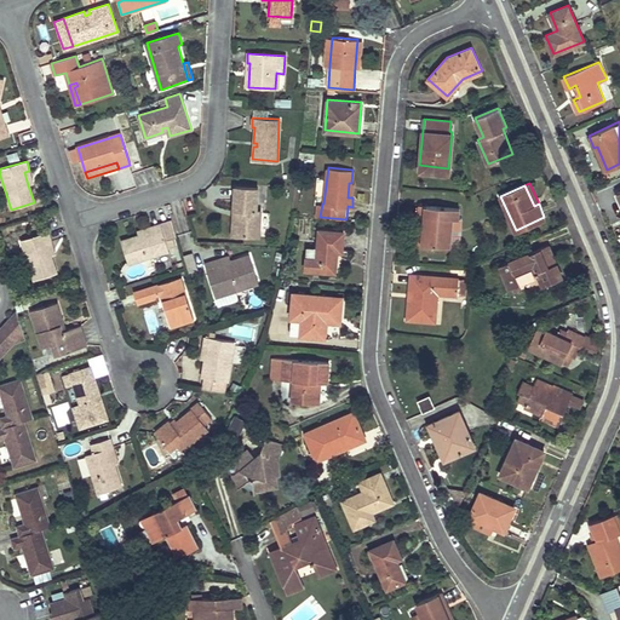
[(257,188),(235,187),(233,208),(237,208),(236,234),(259,235),(259,225),(268,227),(269,211),(260,211),(260,210),(256,210),(257,188)]
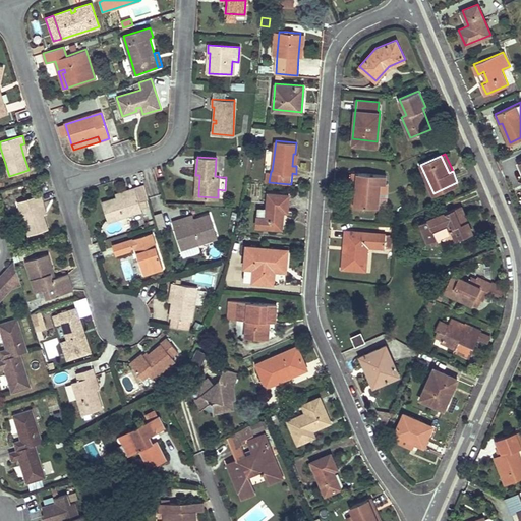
[(387,174),(355,172),(355,180),(358,181),(357,205),(380,207),(381,183),(387,183),(387,174)]
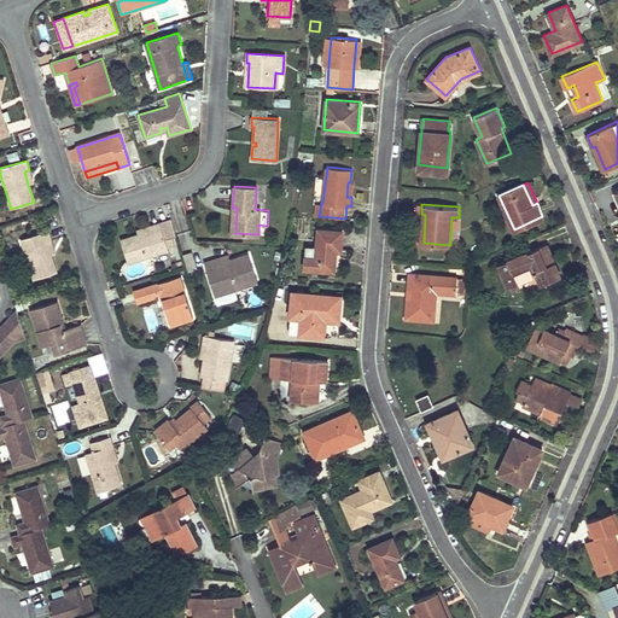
[(425,215),(421,214),(420,222),(417,221),(415,242),(424,243),(425,215)]
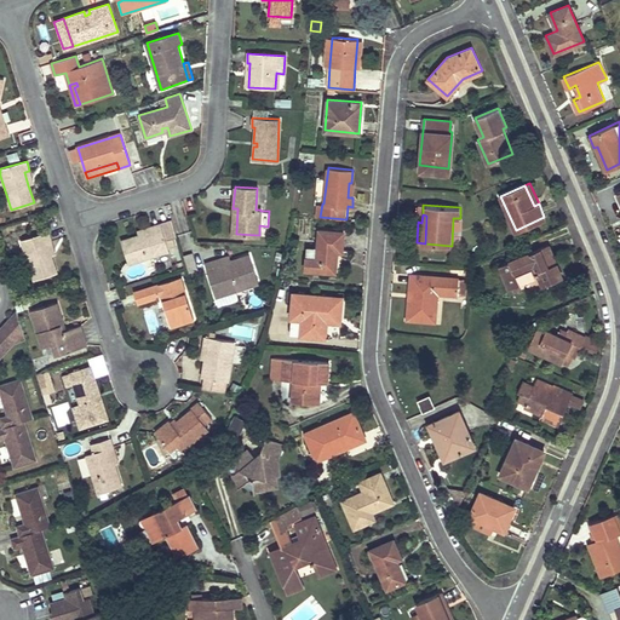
[(460,218),(453,218),(452,246),(460,246),(461,220),(460,220),(460,218)]
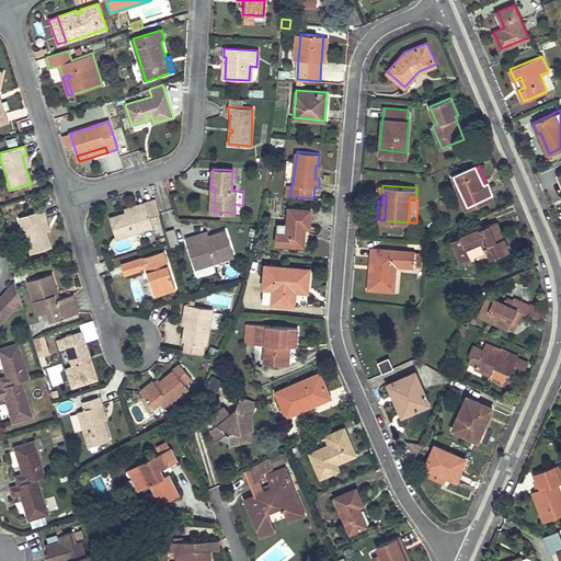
[(127,213),(110,218),(117,239),(155,227),(150,217),(160,214),(156,199),(137,205),(138,208),(127,213)]
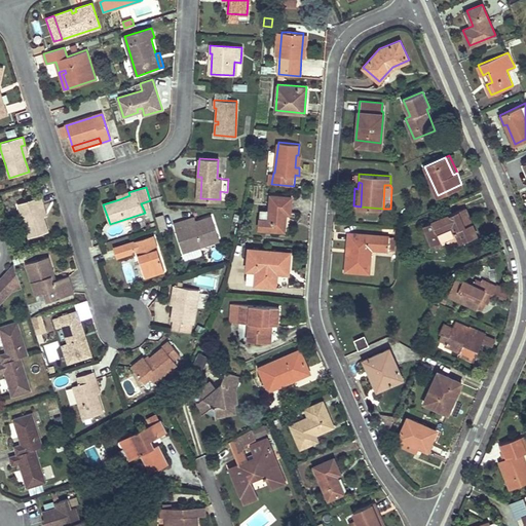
[(292,195),(271,194),(269,211),(262,211),(262,219),(260,219),(259,228),(285,230),(287,212),(290,213),(292,195)]
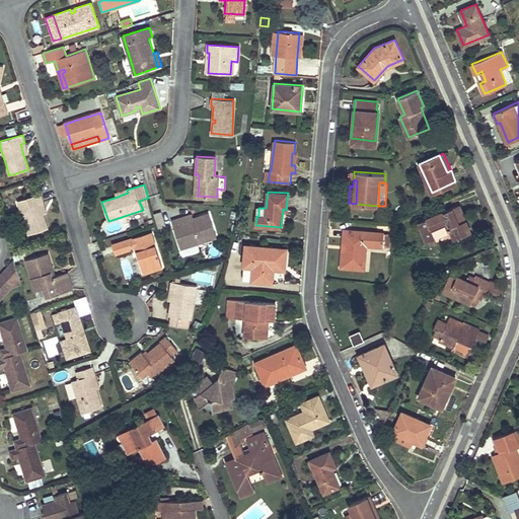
[(41,195),(17,202),(27,236),(47,230),(43,215),(40,205),(43,203),(41,195)]
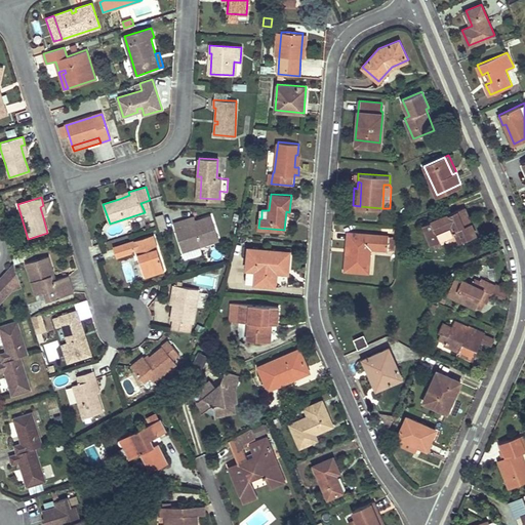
[(463,207),(457,210),(463,226),(470,223),(463,207)]
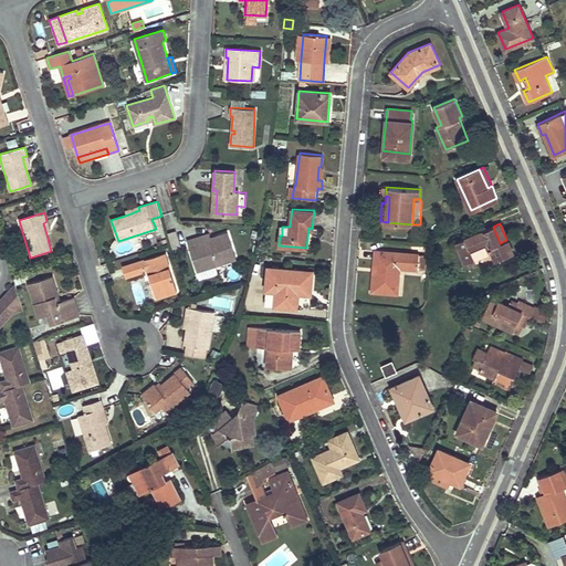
[(493,227),(457,242),(465,262),(490,251),(494,261),(512,253),(506,240),(500,243),(493,227)]
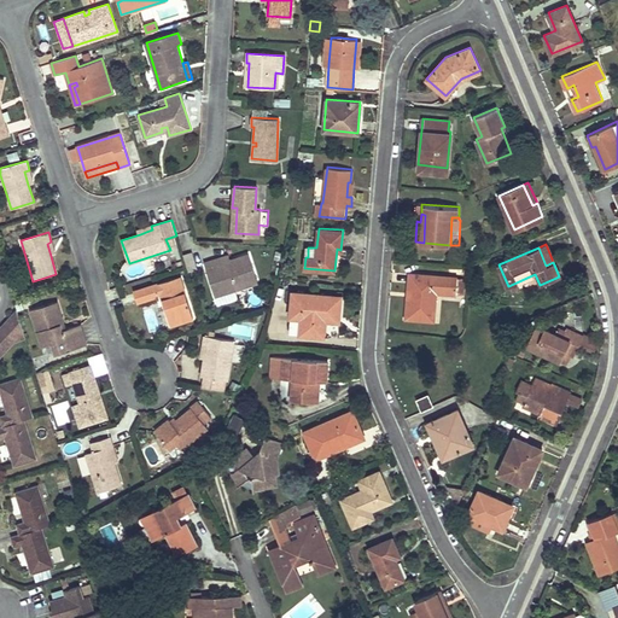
[(187,269),(194,268),(192,252),(184,254),(187,269)]
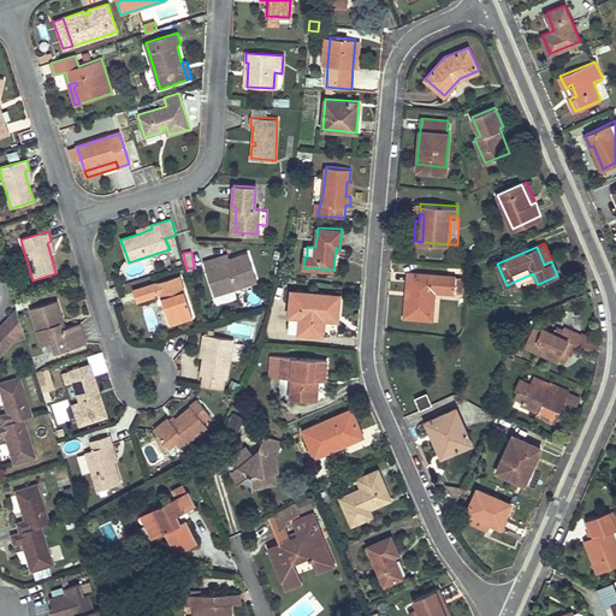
[(214,260),(205,262),(214,295),(258,282),(249,253),(230,259),(215,264),(214,260)]
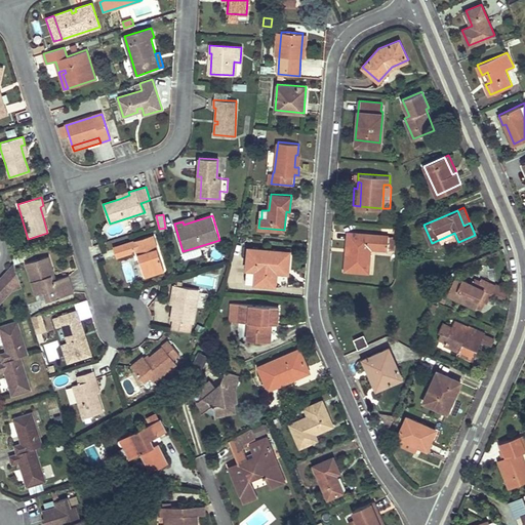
[(390,234),(349,230),(346,268),(368,271),(370,246),(396,248),(397,238),(389,238),(390,234)]
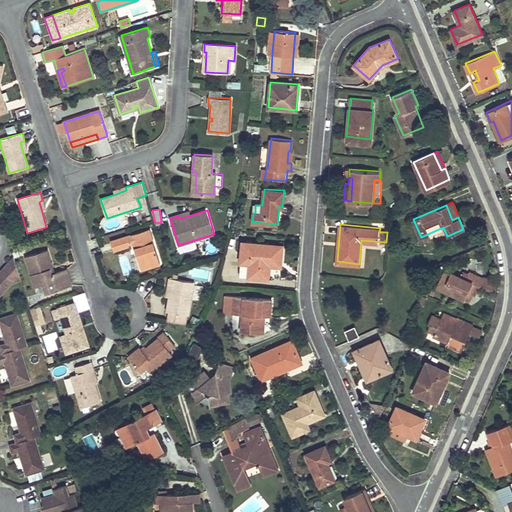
[(161,263),(149,229),(111,242),(114,250),(129,246),(128,242),(132,241),(133,244),(135,248),(137,247),(138,252),(136,253),(141,269),(161,263)]
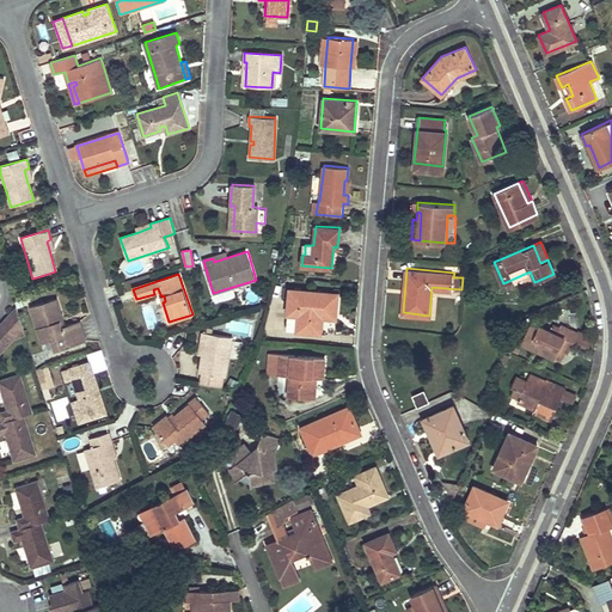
[(337,293),(291,288),(288,313),(298,313),(297,330),(320,331),(323,316),(323,311),(336,312),(337,293)]
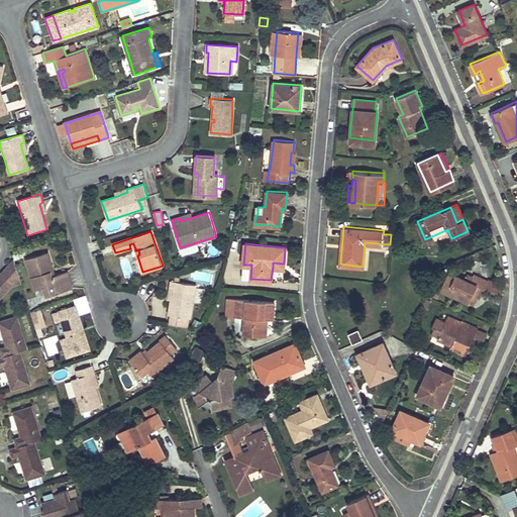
[(47,252),(24,260),(34,291),(42,288),(45,297),(72,289),(67,272),(54,275),(50,276),(48,273),(53,272),(47,252)]
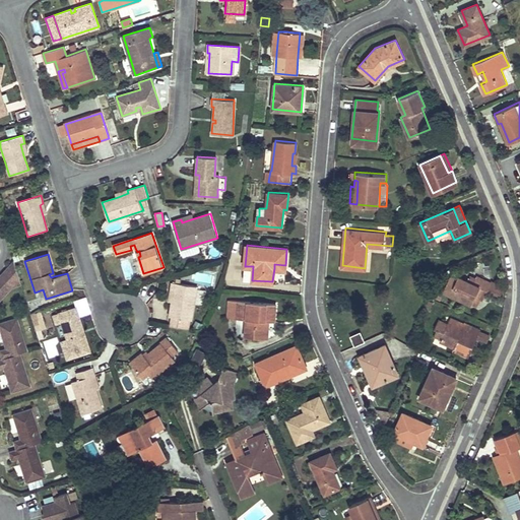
[(21,284),(14,261),(0,276),(0,299),(11,287),(21,284)]
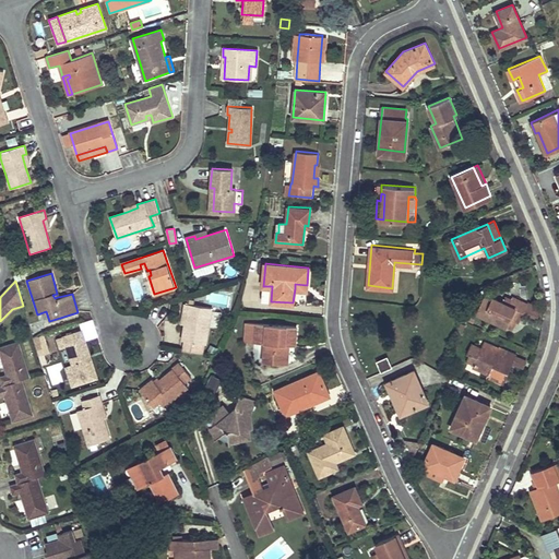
[(272,286),(263,286),(262,300),(271,301),(272,286)]
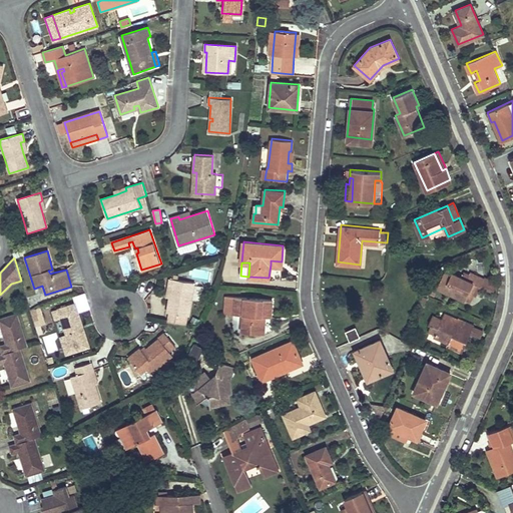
[(444,273),(438,287),(466,301),(469,293),(476,296),(481,286),(484,278),(471,272),(467,279),(453,272),(444,273)]
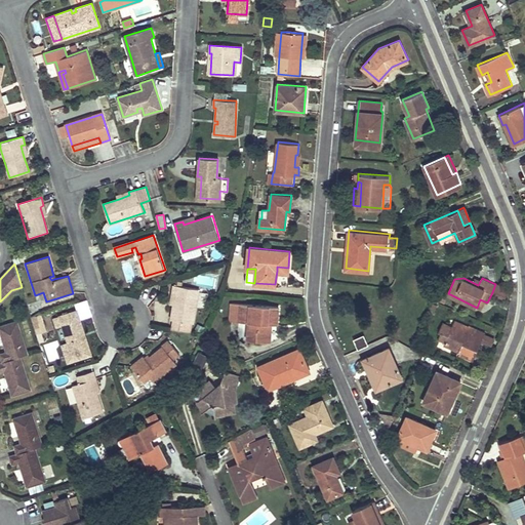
[(173,305),(170,319),(173,320),(171,330),(185,332),(187,322),(193,323),(199,289),(183,286),(184,283),(178,282),(177,285),(174,285),(172,293),(175,294),(173,305)]
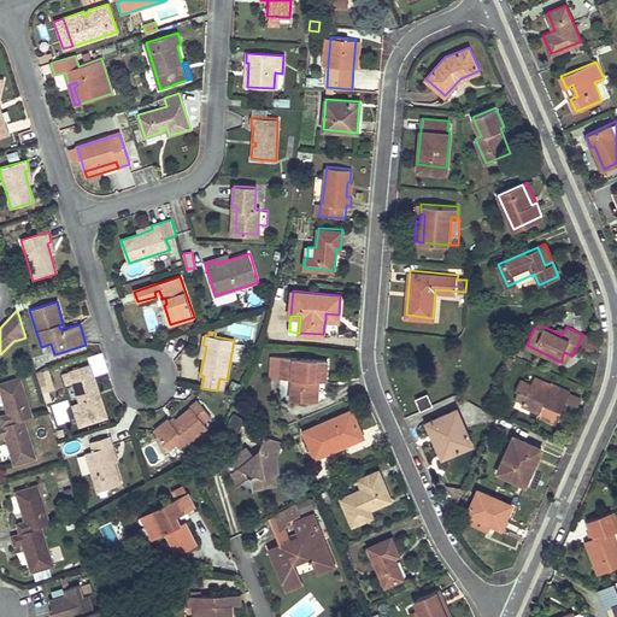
[(594,351),(598,341),(582,334),(579,344),(594,351)]
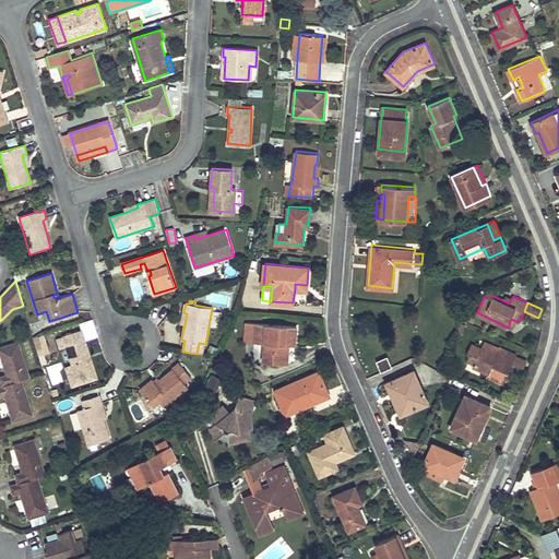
[(254,342),(256,323),(246,322),(245,342),(254,342)]
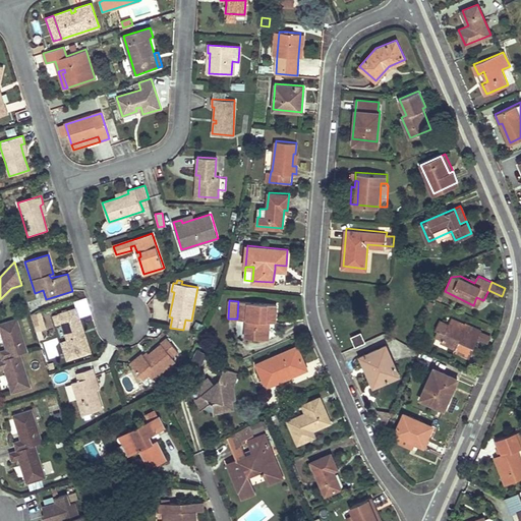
[(276,304),(238,301),(237,319),(247,320),(245,337),(264,339),(265,321),(269,321),(275,322),(276,304)]
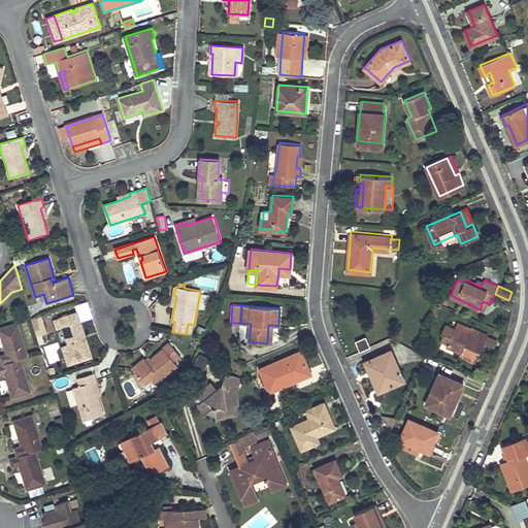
[(78,312),(59,319),(62,328),(67,344),(62,347),(68,365),(94,358),(88,339),(85,340),(84,336),(86,335),(78,312)]
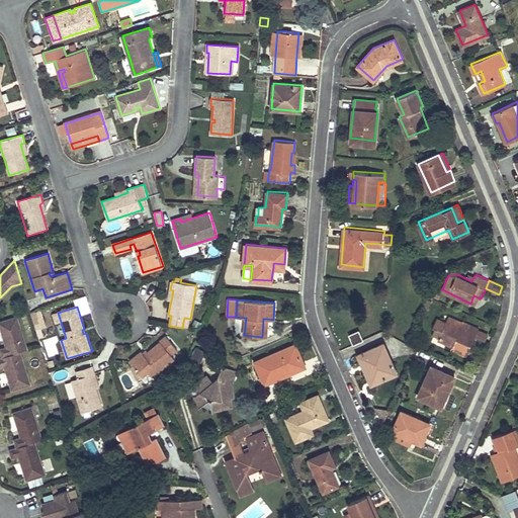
[(440,336),(438,338),(453,344),(451,348),(466,354),(476,334),(479,327),(448,316),(446,322),(439,320),(433,333),(440,336)]
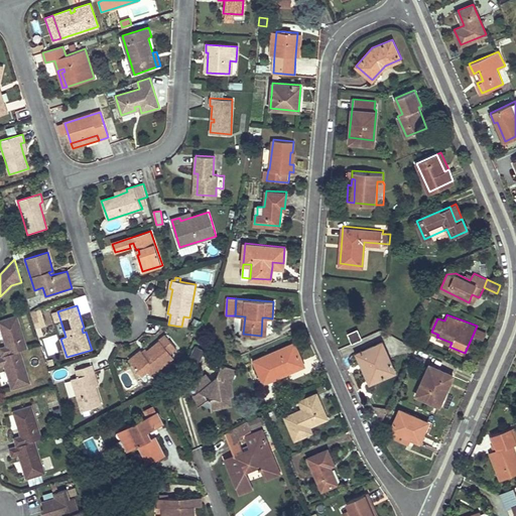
[(17,315),(0,319),(0,328),(5,346),(0,347),(0,351),(2,356),(20,350),(27,348),(17,315)]
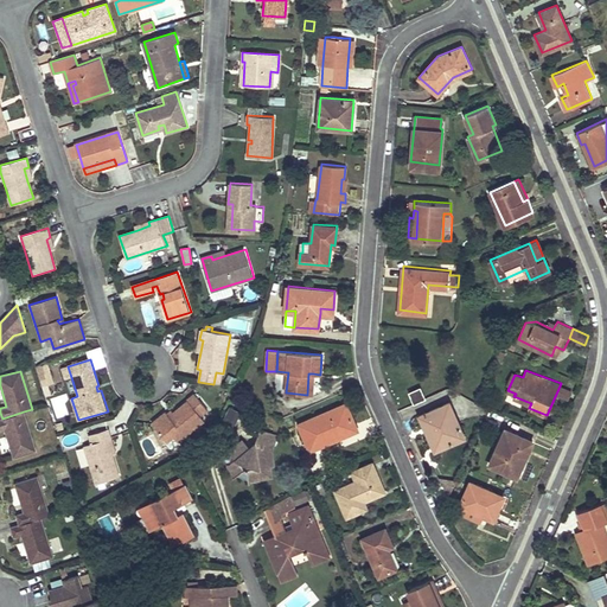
[(52,384),(50,374),(42,376),(44,387),(52,384)]
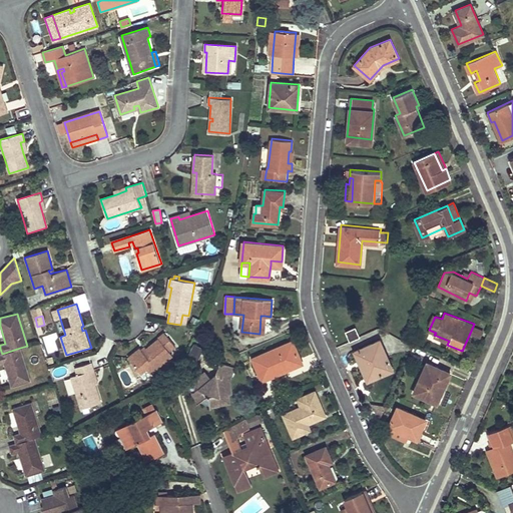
[(484,329),(474,324),(471,331),(481,335),(484,329)]
